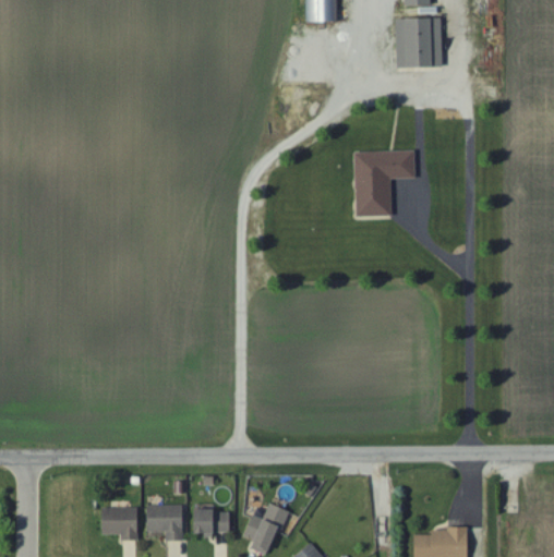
[(303,0),(304,23),(336,23),(335,0),(303,0)]
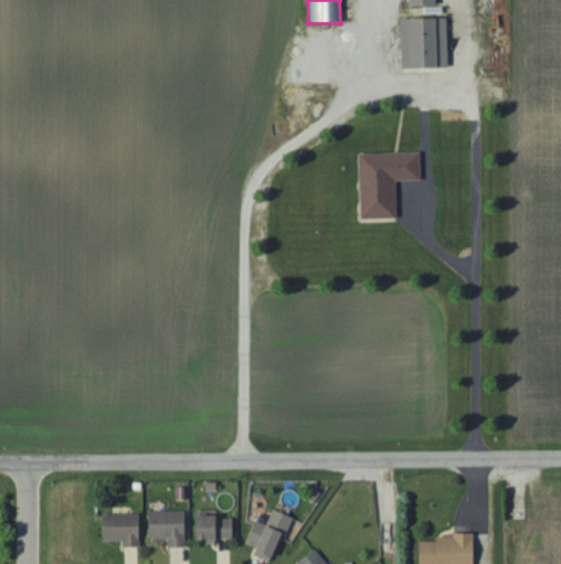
[(447,68),(446,19),(400,20),(401,70),(447,68)]
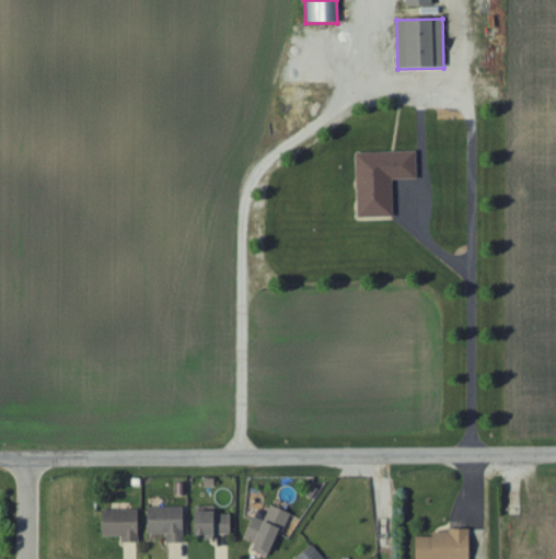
[(356,217),(392,216),(391,179),(415,178),(414,152),(354,153),(356,217)]
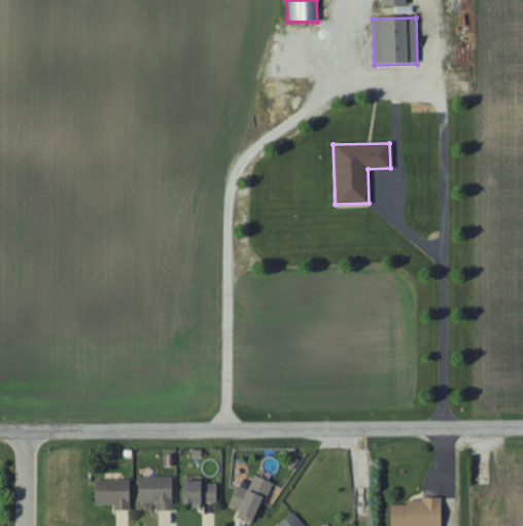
[(236,486),(228,509),(256,518),(269,481),(252,475),(247,490),(236,486)]
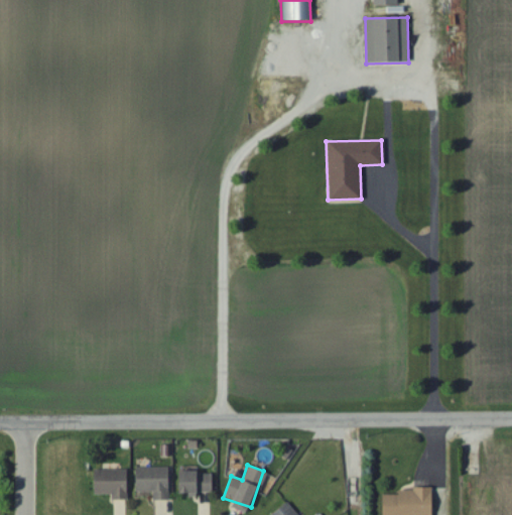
[(168,499),(168,467),(133,468),(134,491),(151,491),(152,500),(168,499)]
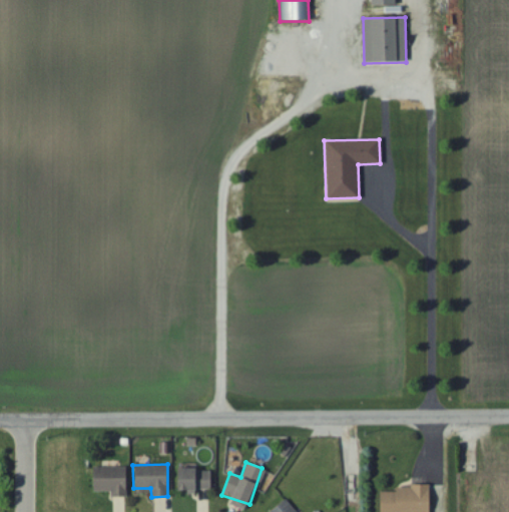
[(91,491),(108,491),(108,496),(126,496),(126,466),(91,467),(91,491)]
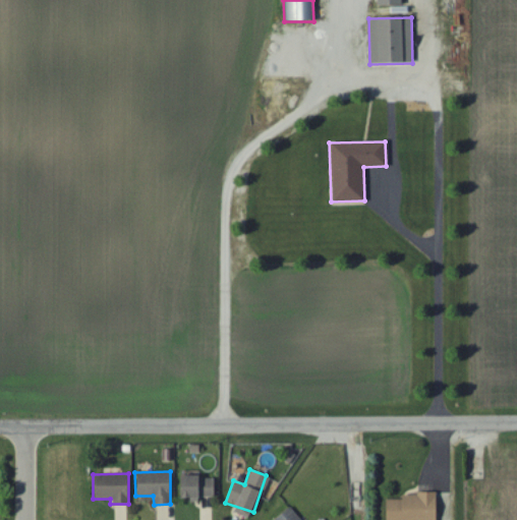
[(213,498),(213,476),(180,475),(179,497),(213,498)]
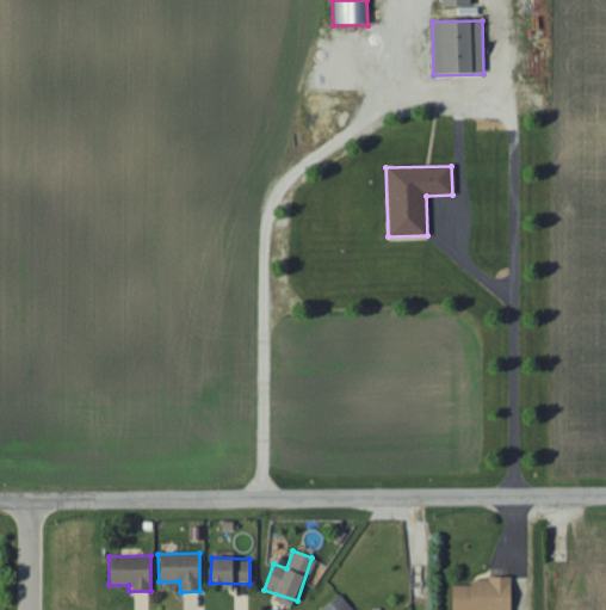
[(451,585),(451,609),(511,609),(511,577),(471,578),(471,585),(451,585)]
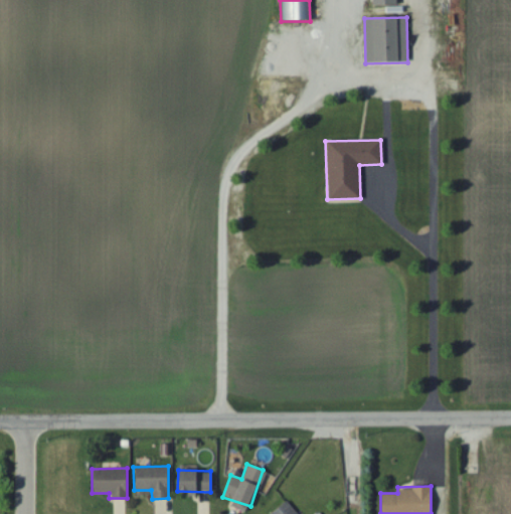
[(297,513),(285,500),(268,513),(297,513)]
